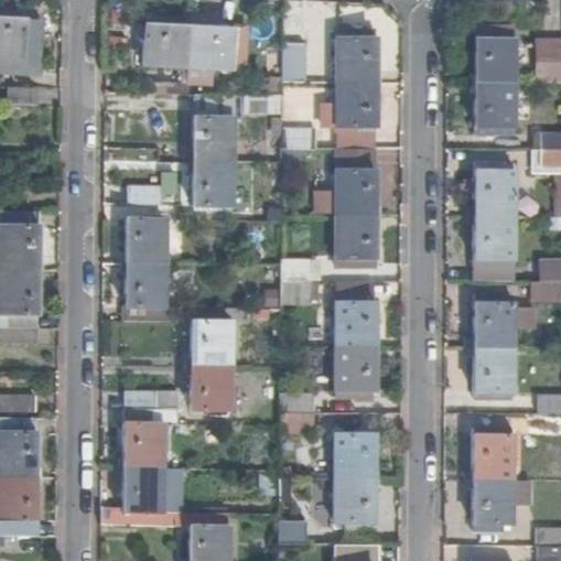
[(40,21),(0,17),(0,85),(8,86),(12,86),(12,74),(36,75),(40,21)]
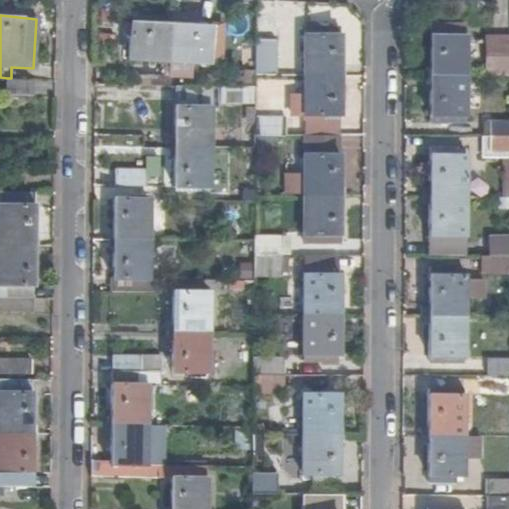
[(169,60),(171,25),(131,22),(129,58),(169,60)]
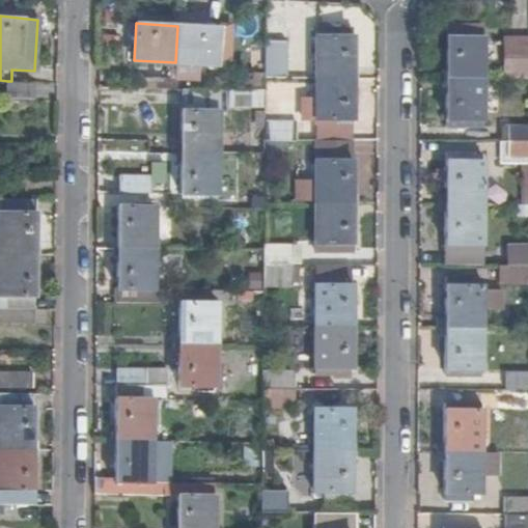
[(446,25),(446,78),(481,79),(482,37),(461,37),(461,25),(446,25)]
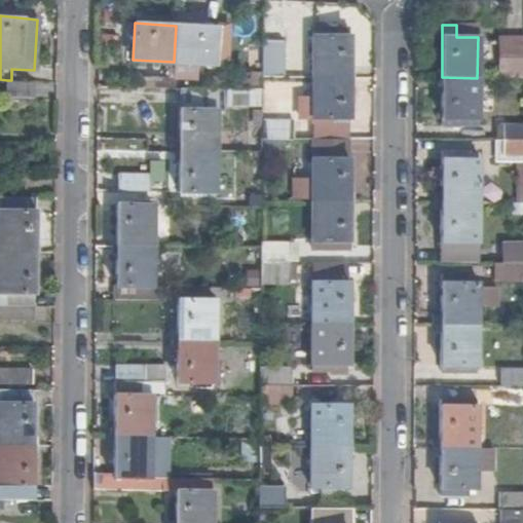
[(478,25),(456,25),(456,37),(478,37),(478,25)]
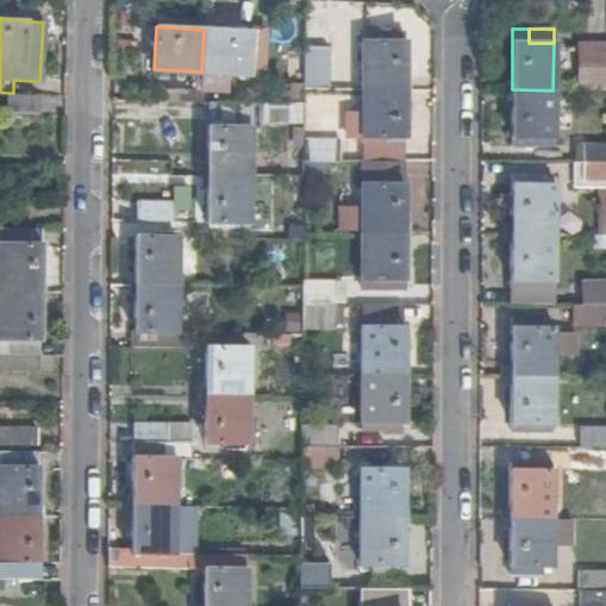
[(249,32),(204,30),(201,72),(248,74),(249,32)]
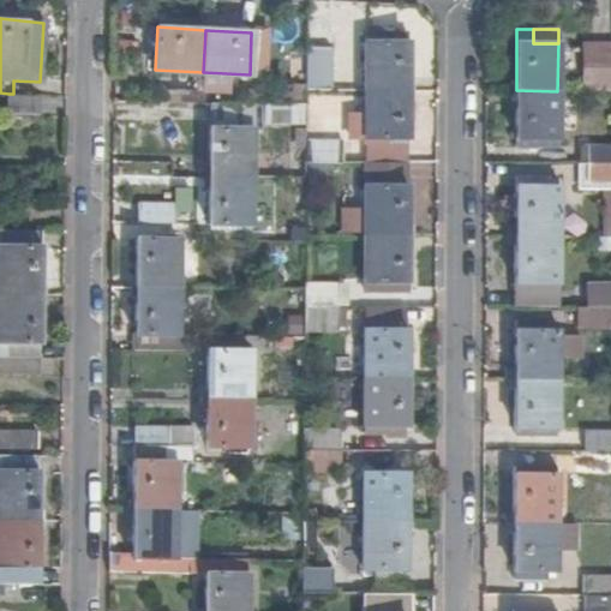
[(366,89),(408,90),(407,43),(407,42),(407,34),(366,34),(366,89)]
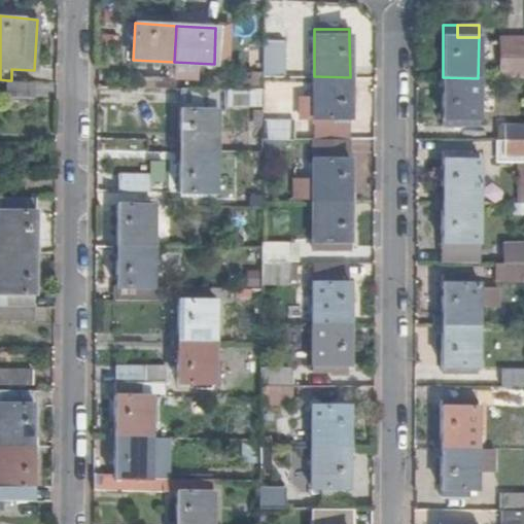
[(523,78),(523,37),(501,37),(502,78),(523,78)]
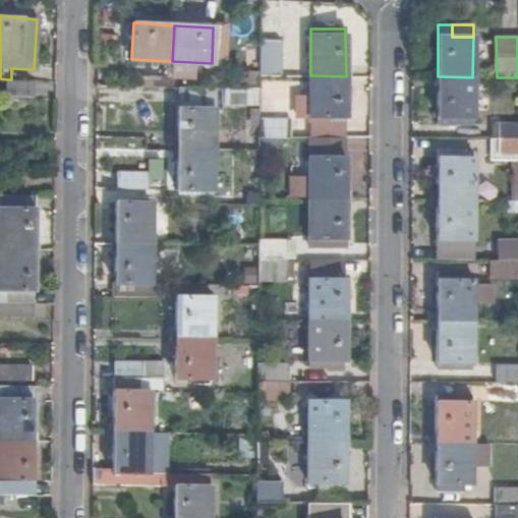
[(283,44),(261,43),(261,75),(284,75),(283,44)]
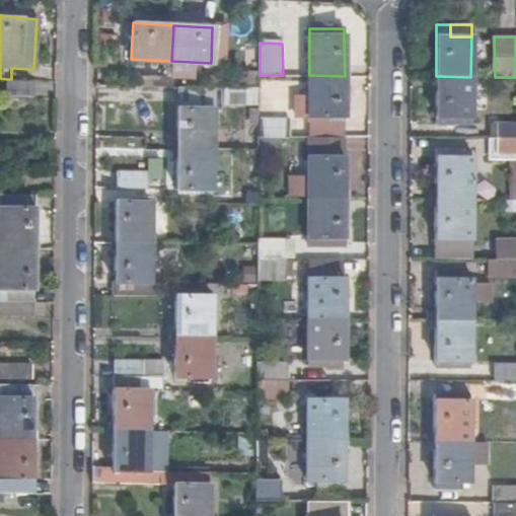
[(344,117),(345,76),(309,75),(309,117),(344,117)]
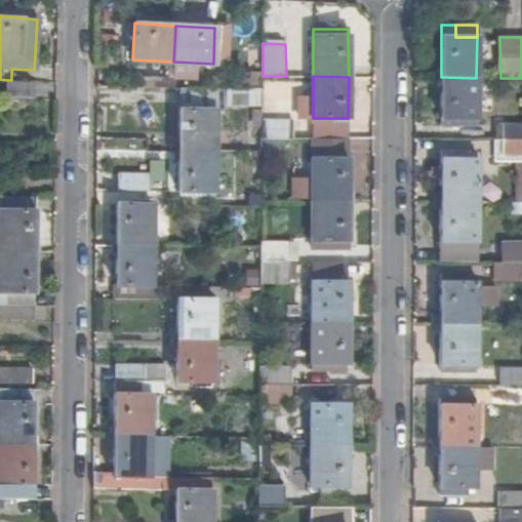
[(476,78),(441,77),(441,128),(476,128),(476,78)]
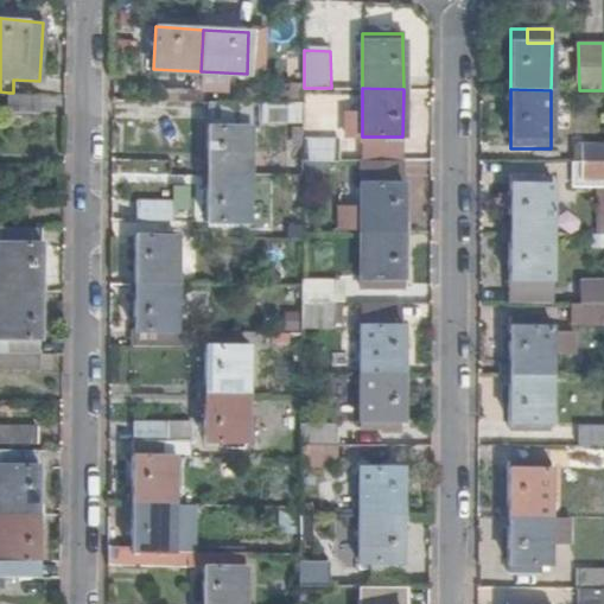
[(42,95),(13,93),(8,93),(7,110),(42,112),(42,95)]
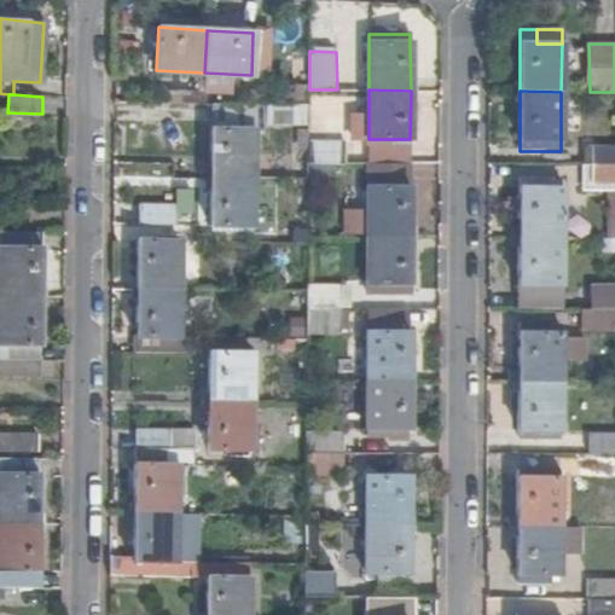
[(308,125),(308,105),(265,104),(265,102),(212,102),(210,178),(253,178),(254,129),(265,129),(265,123),(308,125)]
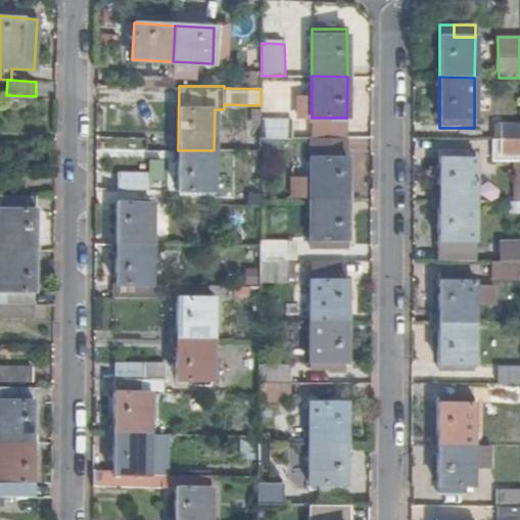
[(261,120),(261,137),(291,138),(291,120),(261,120)]
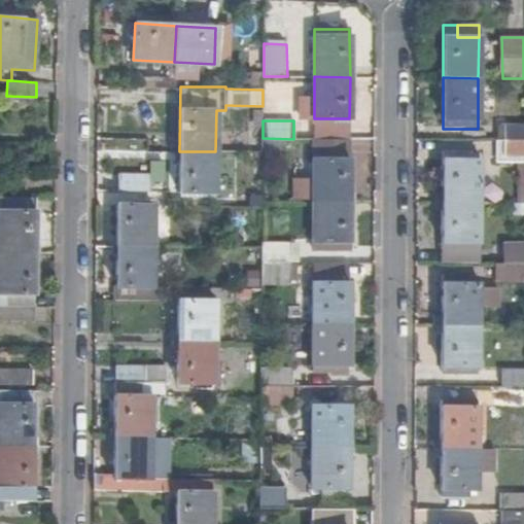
[(523,124),(503,124),(503,139),(523,139),(523,124)]
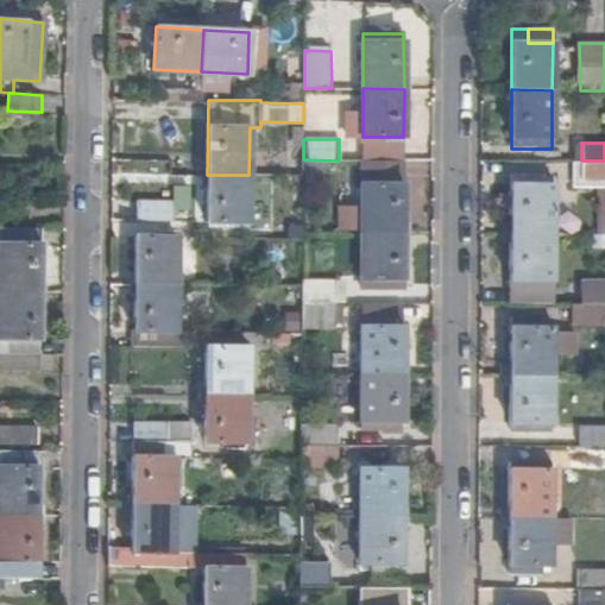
[(403,231),(403,161),(361,161),(361,231),(403,231)]
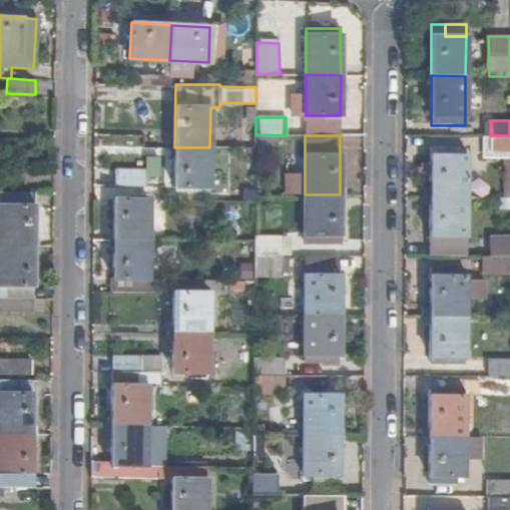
[(509,135),(490,135),(490,150),(509,151),(509,158),(505,158),(504,196),(509,195),(509,135)]
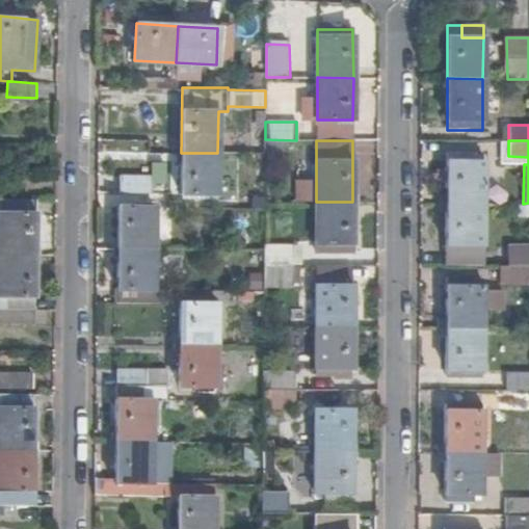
[(217,153),(181,153),(181,194),(217,194),(217,153)]
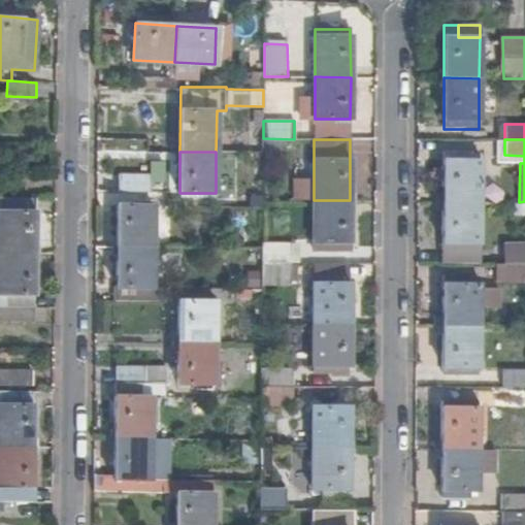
[(437,201),(443,201),(479,201),(479,157),(462,157),(463,155),(443,154),(443,194),(437,194),(437,201)]
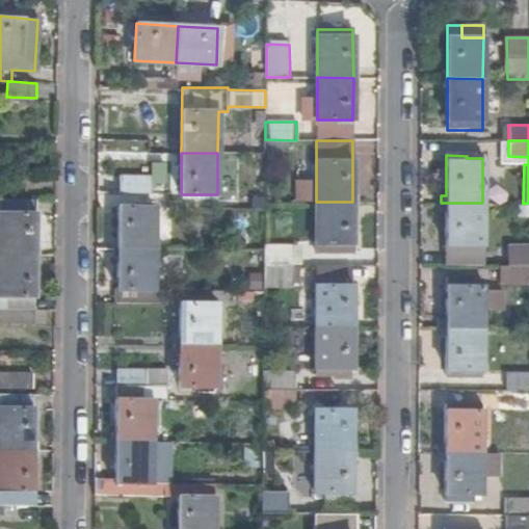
[(149,192),(150,176),(118,176),(118,191),(149,192)]
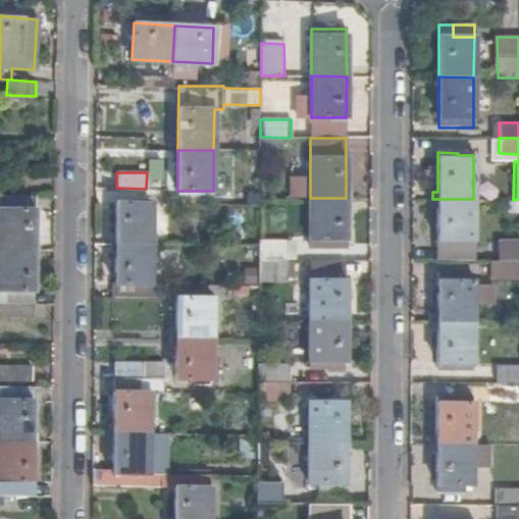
[(97,240),(108,240),(107,188),(95,188),(97,240)]
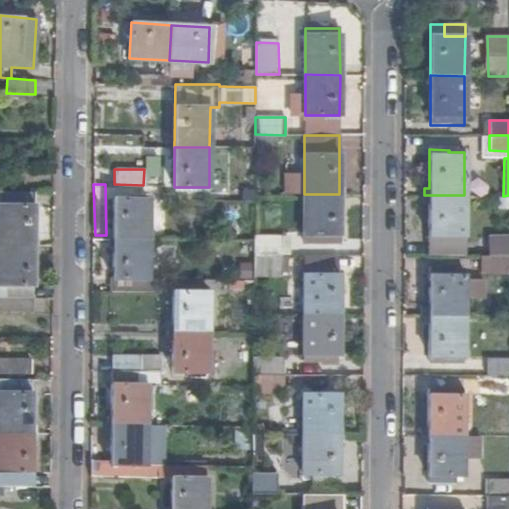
[(33,245),(33,193),(0,192),(0,245),(33,245)]
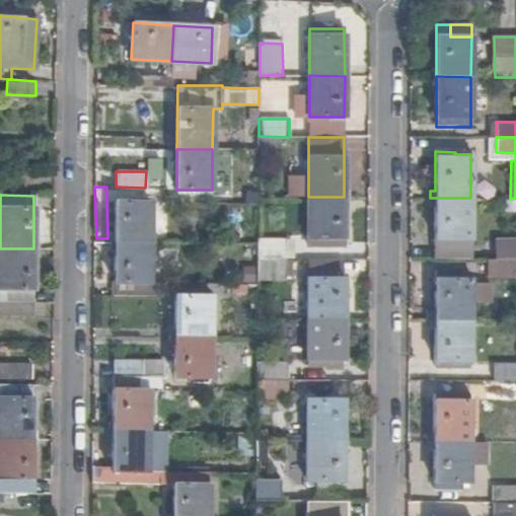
[(344,245),(344,197),(308,197),(308,244),(344,245)]
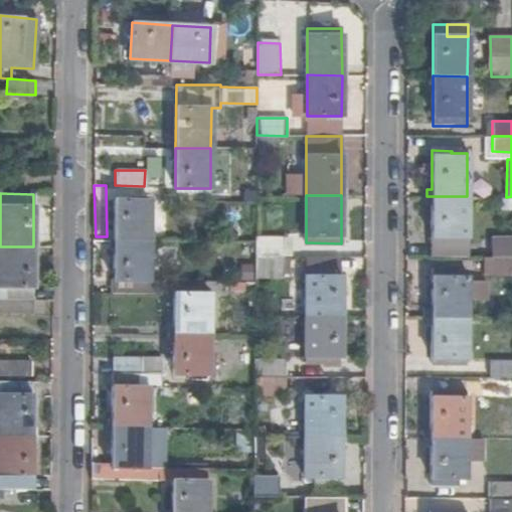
[(467,196),(432,196),(427,196),(427,205),(432,205),(432,242),(451,243),(451,240),(466,241),(467,196)]
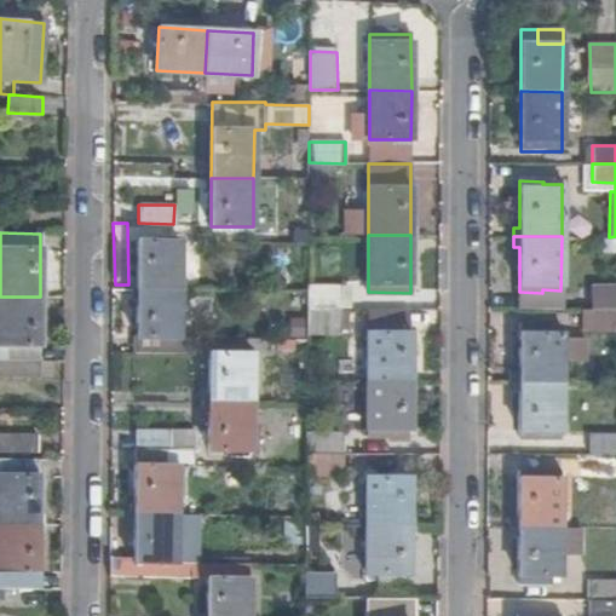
[(138,241),(138,288),(179,289),(180,241),(138,241)]
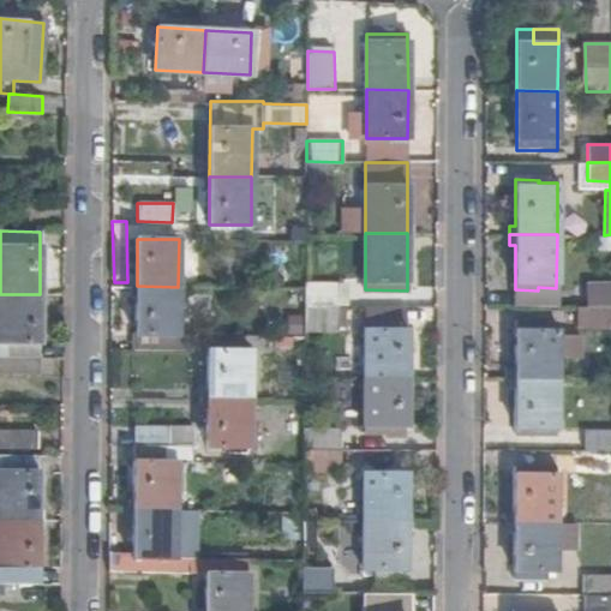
[(340,282),(305,281),(305,288),(305,304),(340,305),(340,282)]
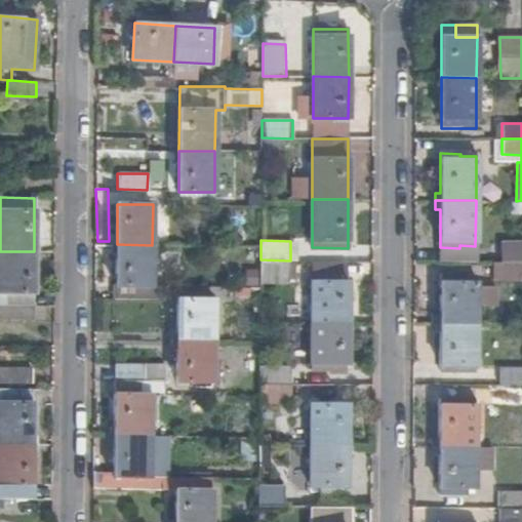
[(521,262),(521,241),(495,241),(495,262),(500,262),(521,262)]
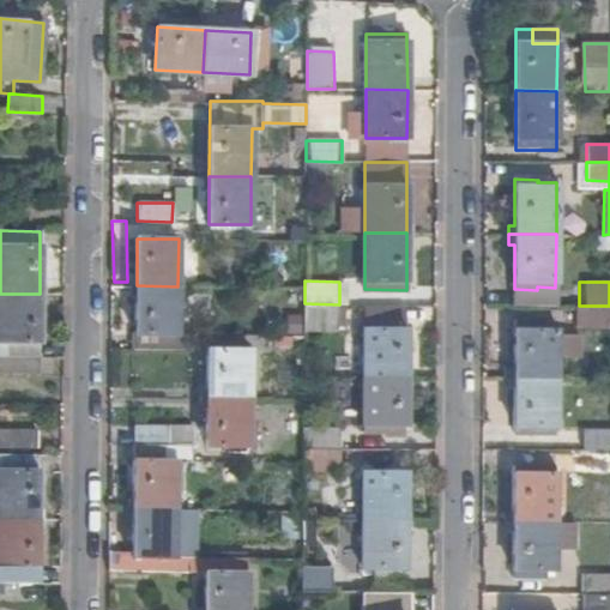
[(177,287),(137,285),(136,349),(192,350),(193,334),(177,334),(177,287)]
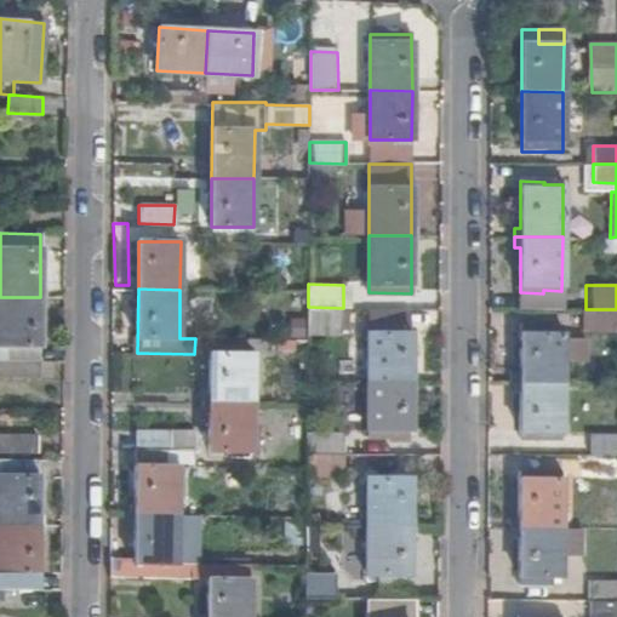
[(543,293),(520,292),(520,308),(561,309),(561,291),(543,290),(543,293)]
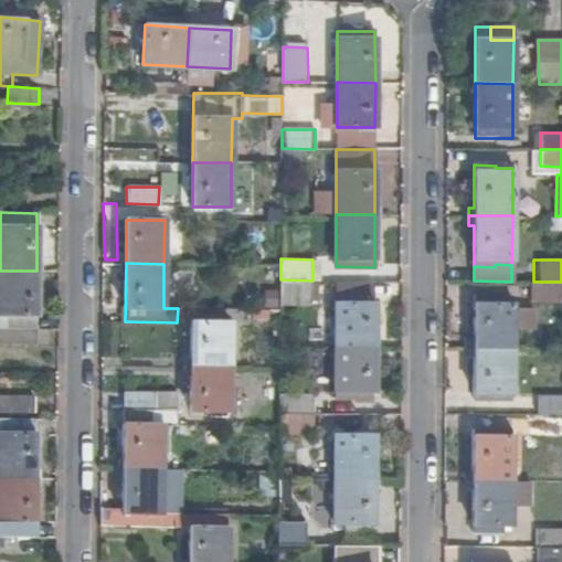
[(0,329),(35,330),(36,271),(0,271),(0,329)]
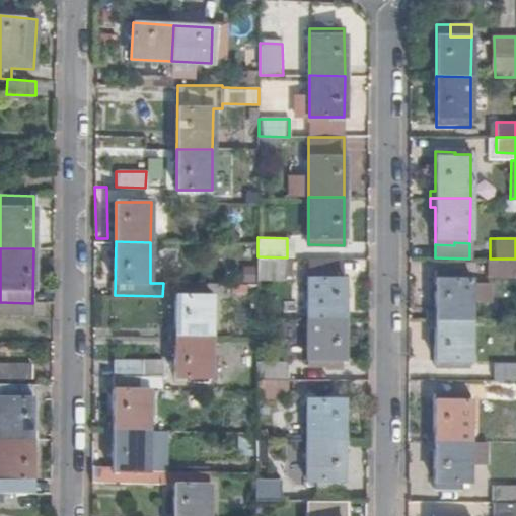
[(287,282),(287,258),(258,256),(258,281),(287,282)]
